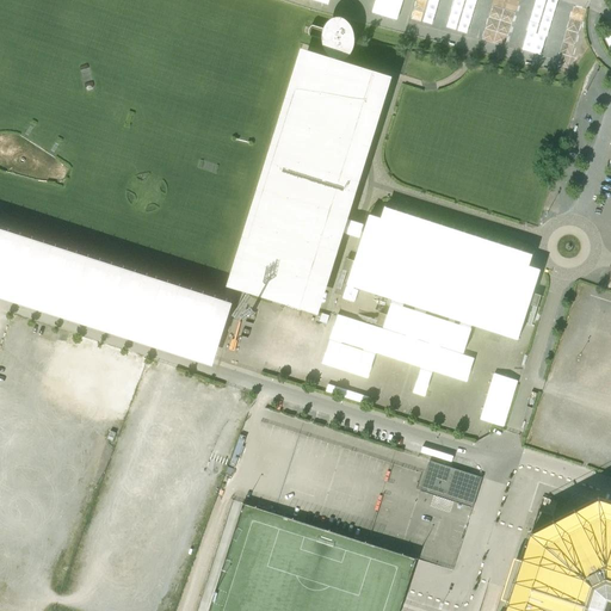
[(571,16),(574,5),(563,1),(560,12),(571,16)]
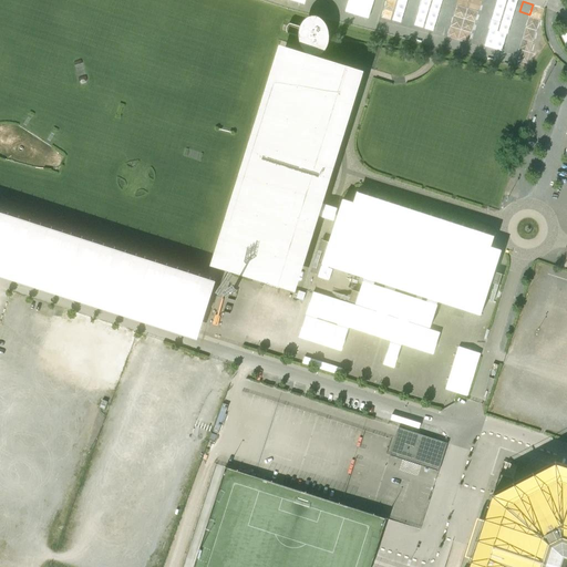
[(307,53),(307,54),(321,59),(321,58),(326,53),(328,49),(329,45),(330,39),(330,35),(329,28),(328,26),(325,20),(319,18),(313,17),(309,18),(305,21),(305,22),(301,26),(300,31),(299,38),(300,41),(301,45),(307,53)]
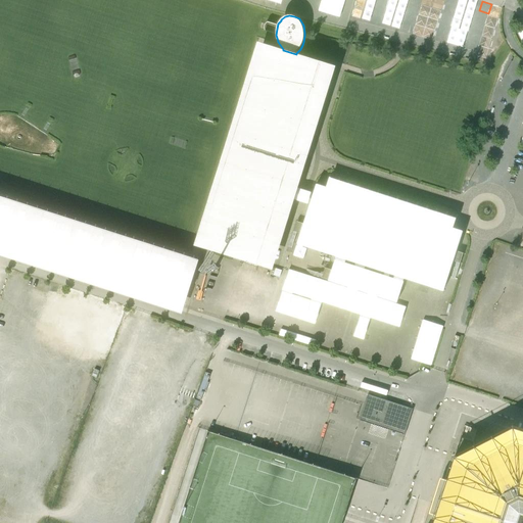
[(296,54),(283,50),(260,43),(259,43),(196,245),(198,246),(202,247),(273,270),(337,66),(296,54)]
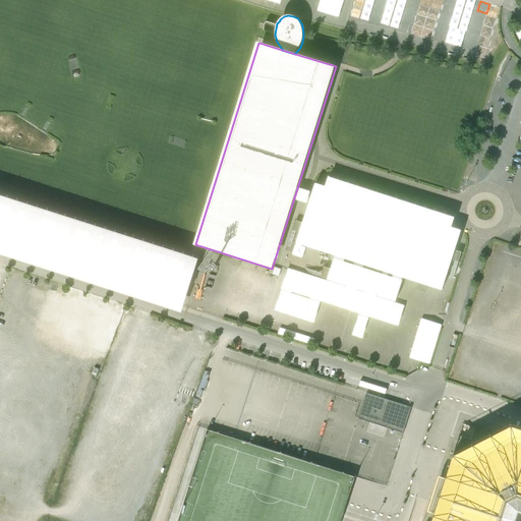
[(194,256),(0,195),(0,253),(181,311),(183,306),(187,294),(198,258),(194,256)]
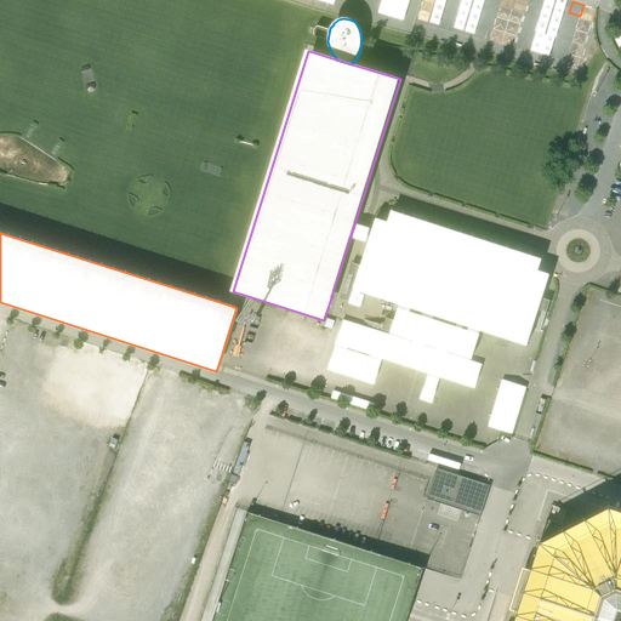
[(488,494),(490,486),(476,482),(437,468),(433,477),(426,500),(480,517),(488,494)]
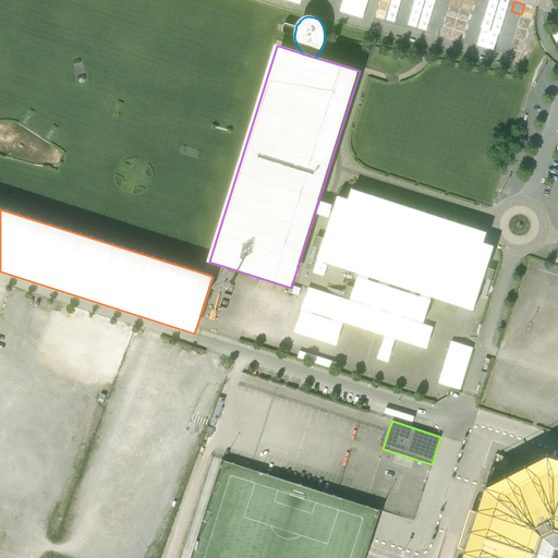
[(557,557),(557,459),(547,456),(518,471),(486,487),(485,486),(477,512),(470,510),(458,547),(465,550),(461,557),(557,557)]
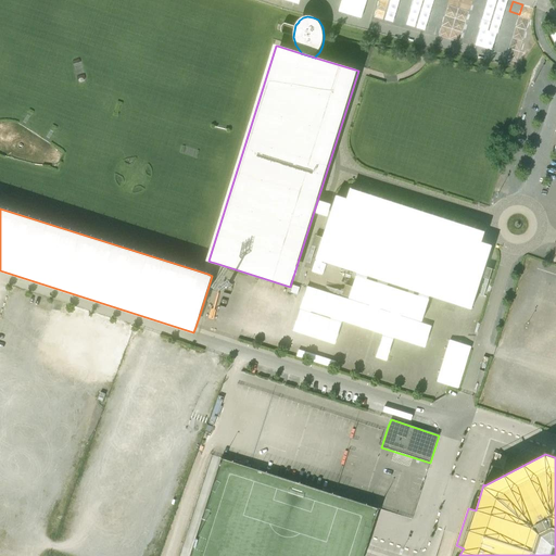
[(379,509),(212,455),(178,555),(364,555),(367,545),(370,538),(374,525),(379,509)]
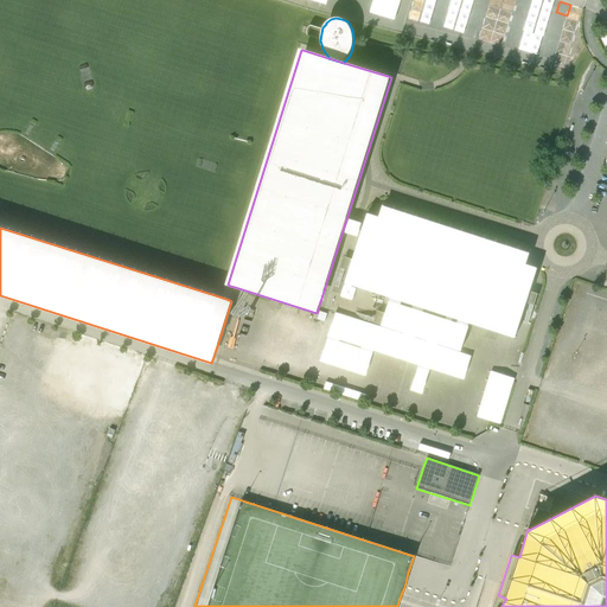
[(492,505),(492,517),(503,517),(503,505),(492,505)]
